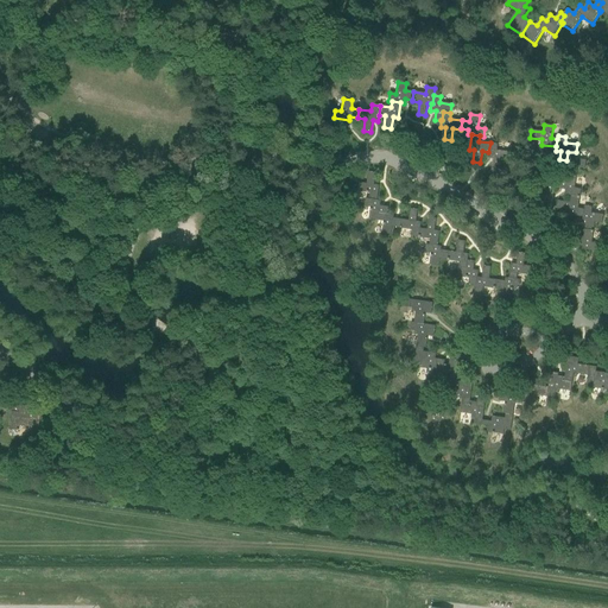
[(500,160),(508,162),(510,152),(498,151),(498,144),(491,143),(488,152),(488,158),(493,159),(492,171),(499,172),(500,160)]
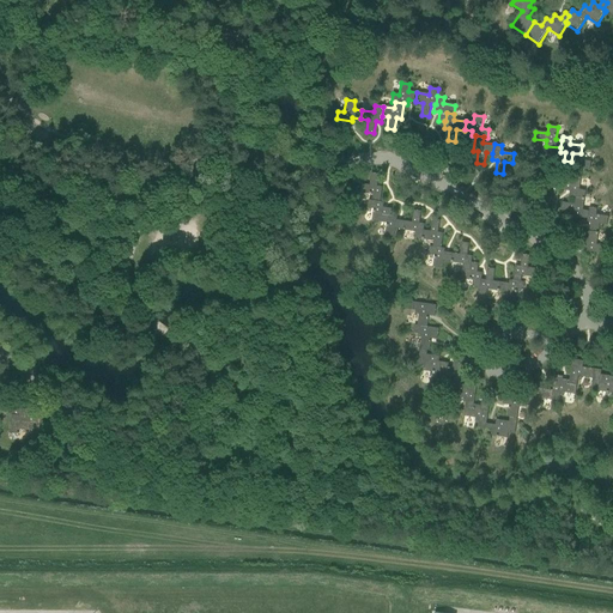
[(580,161),(581,153),(572,153),(571,162),(570,168),(575,169),(574,177),(581,178),(582,170),(590,171),(592,162),(580,161)]
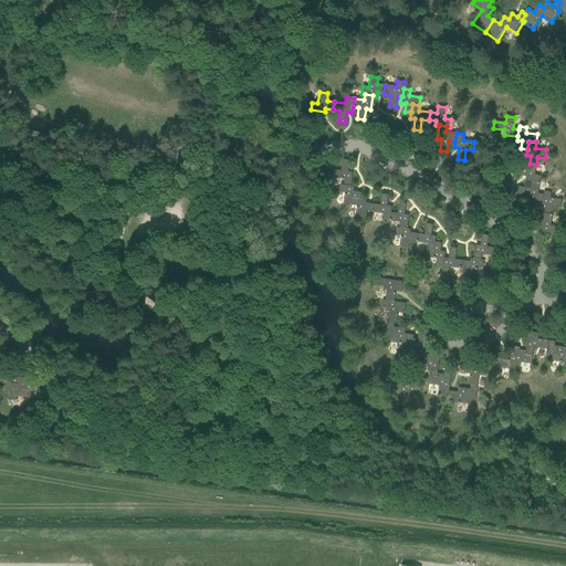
[(344,180),(344,186),(352,187),(353,173),(348,173),(350,161),(343,160),(342,171),(334,170),(333,179),(344,180)]
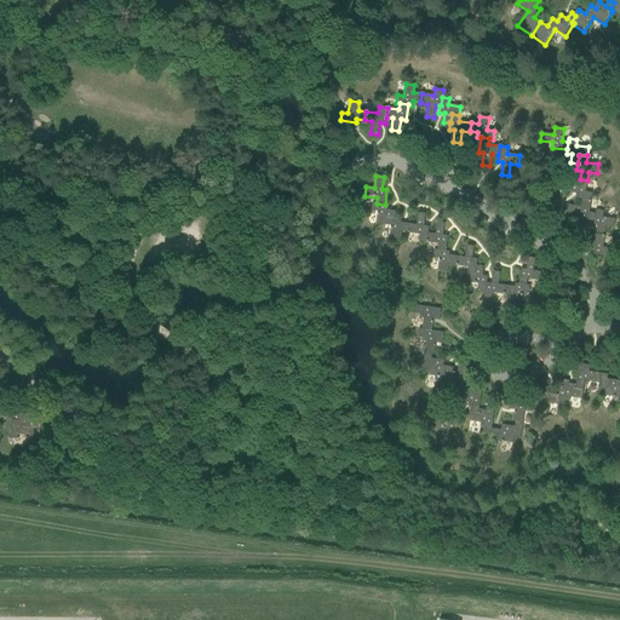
[(586,193),(587,181),(580,179),(579,179),(578,187),(566,185),(564,193),(577,194),(575,200),(583,200),(591,201),(592,194),(586,193)]
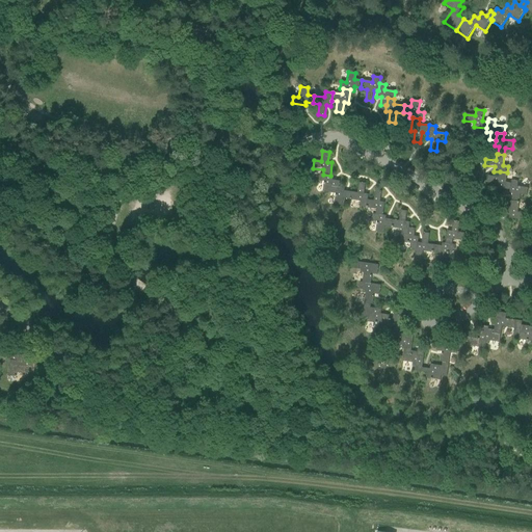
[(506,183),(507,173),(500,171),(499,178),(488,177),(487,183),(498,184),(497,188),(510,190),(511,184),(506,183)]
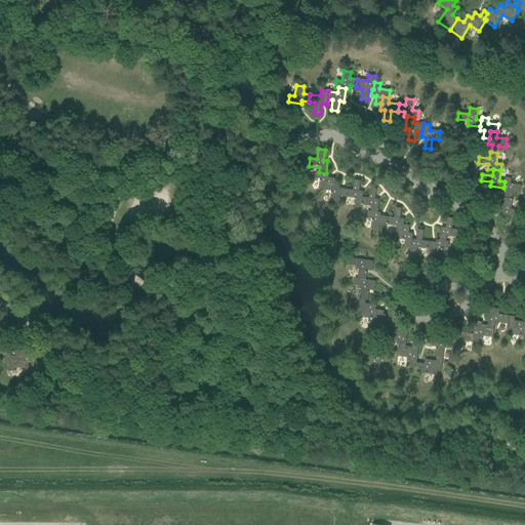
[(326,173),(319,172),(316,171),(315,178),(320,179),(319,190),(326,191),(327,184),(334,185),(335,178),(328,177),(329,173),(326,173)]
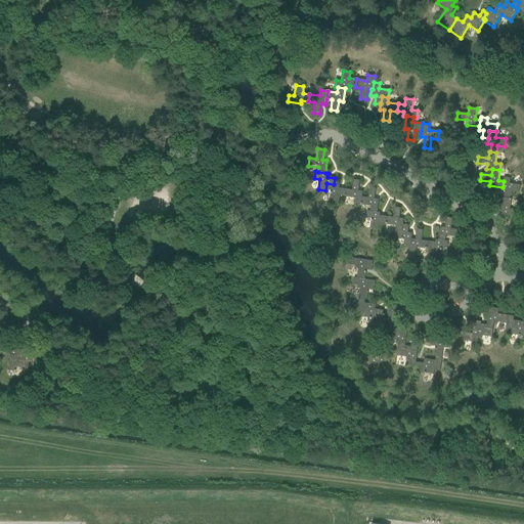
[(507,191),(506,199),(512,199),(513,192),(519,193),(520,185),(510,184),(511,179),(504,178),(504,181),(503,187),(501,190),(507,191)]
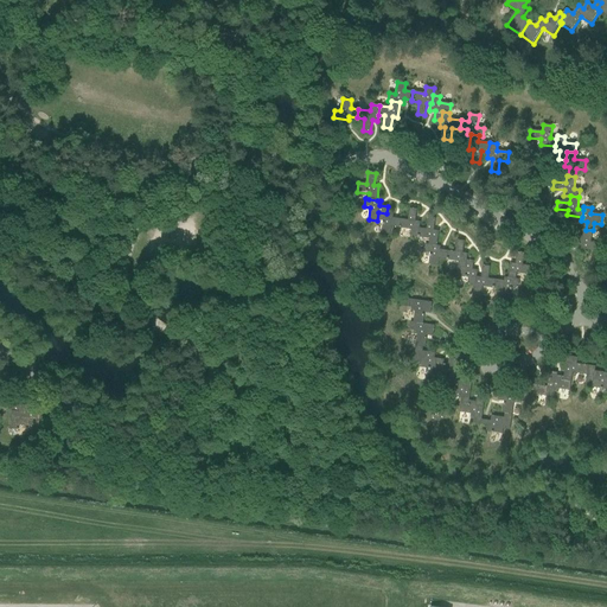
[(419,237),(420,229),(421,222),(415,222),(417,210),(410,209),(408,221),(401,219),(401,221),(400,229),(411,230),(410,236),(419,237)]
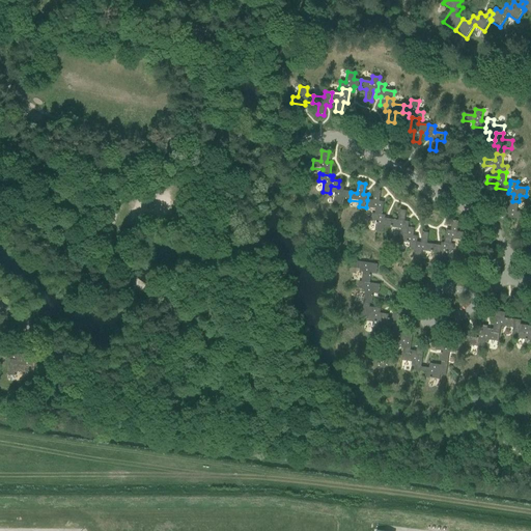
[(342,199),(350,200),(351,193),(343,192),(344,188),(338,187),(331,186),(330,193),(335,194),(334,204),(341,205),(342,199)]
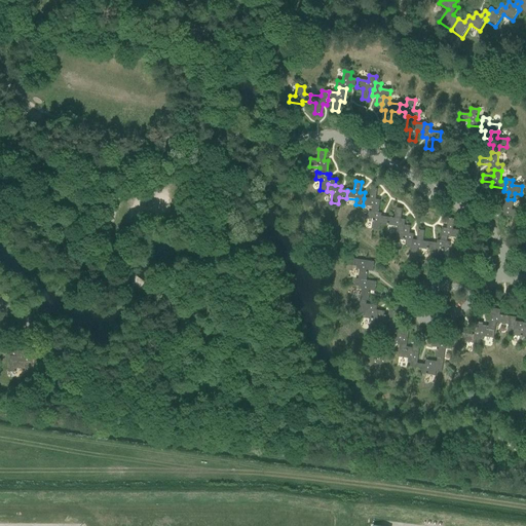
[(370,198),(364,198),(363,205),(372,208),(372,212),(378,213),(380,200),(376,199),(377,189),(371,188),(370,198)]
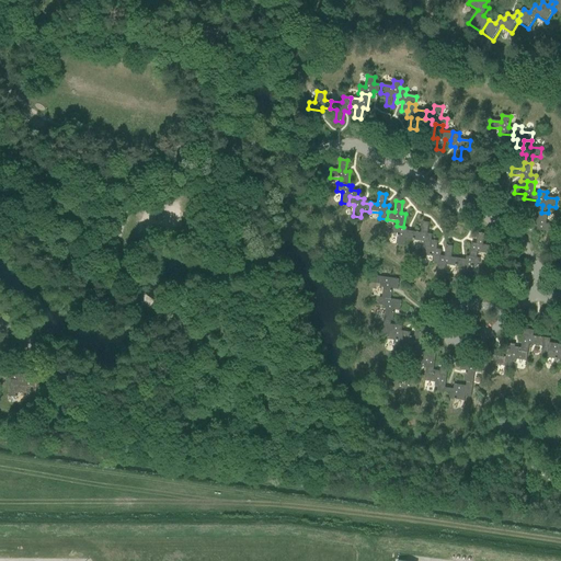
[(537,230),(551,232),(552,225),(546,224),(548,213),(541,213),(539,212),(538,219),(527,217),(526,224),(537,226),(537,230)]
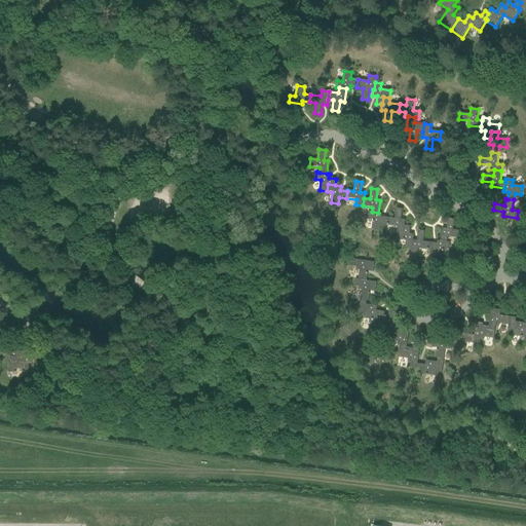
[(398,227),(397,232),(403,233),(404,225),(405,225),(406,220),(401,220),(403,210),(397,209),(395,219),(388,218),(388,219),(387,225),(398,227)]
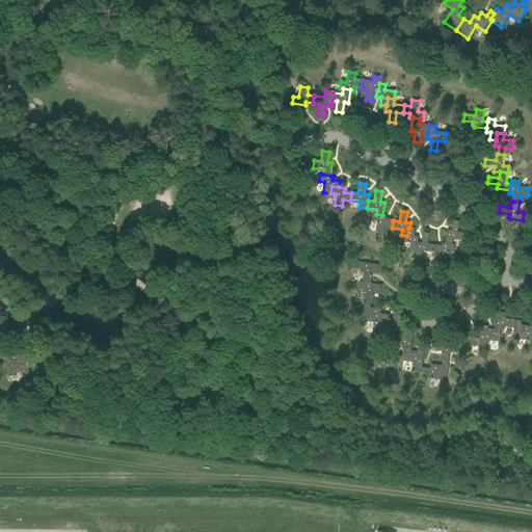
[(384,227),(392,228),(393,221),(386,220),(387,216),(382,215),(376,214),(373,214),(372,221),(377,222),(376,233),(383,234),(384,227)]
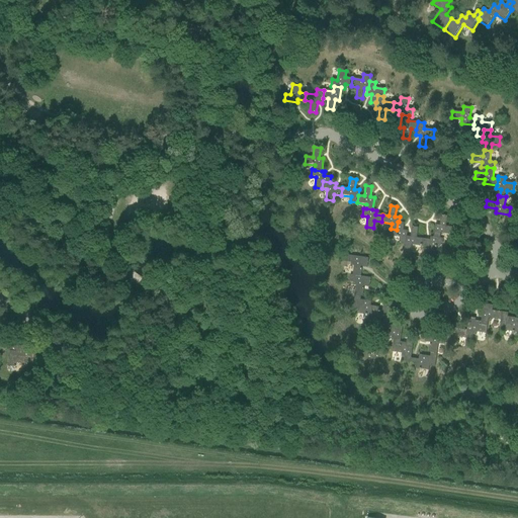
[(435,225),(434,238),(440,238),(441,234),(451,235),(452,228),(446,227),(447,217),(441,216),(440,226),(435,225)]
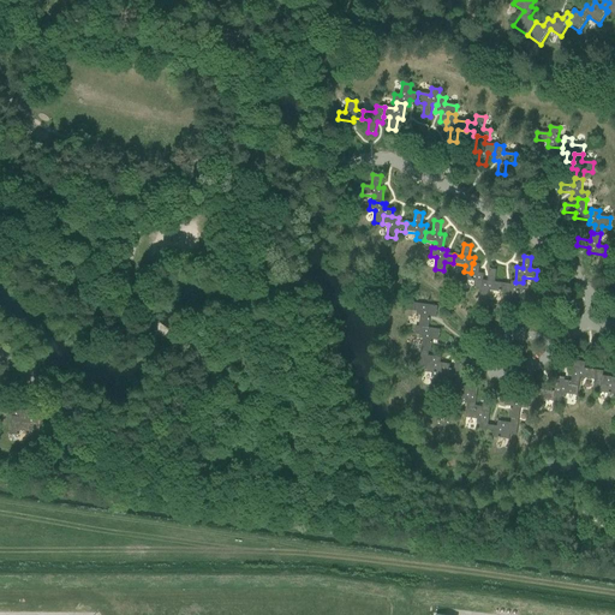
[(481,264),(473,263),(472,263),(471,273),(464,272),(463,280),(475,282),(473,288),(482,290),(483,281),(484,274),(479,273),(481,264)]
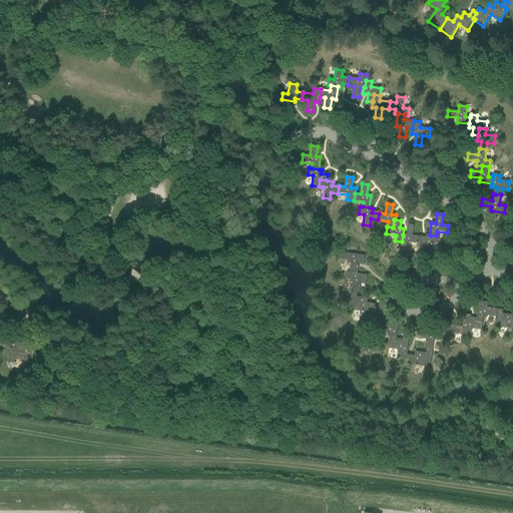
[(407,234),(403,234),(402,241),(401,247),(408,248),(408,242),(418,244),(419,237),(419,236),(413,235),(415,225),(408,224),(407,234)]
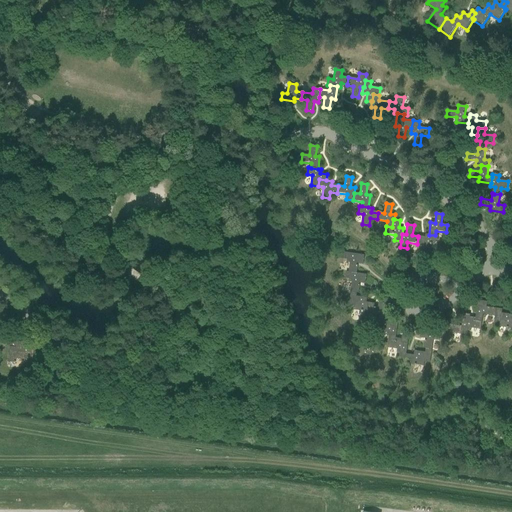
[(438,236),(435,235),(429,235),(425,234),(425,238),(418,237),(417,244),(424,245),(423,251),(431,252),(432,242),(437,243),(438,236)]
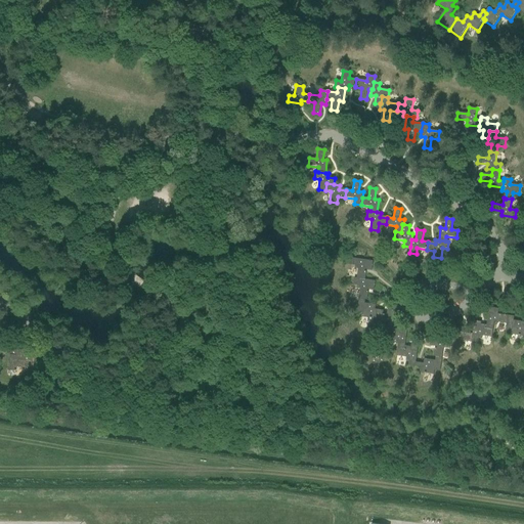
[(358,270),(357,278),(365,280),(366,270),(372,271),(374,262),(352,259),(351,265),(355,266),(355,269),(358,270)]
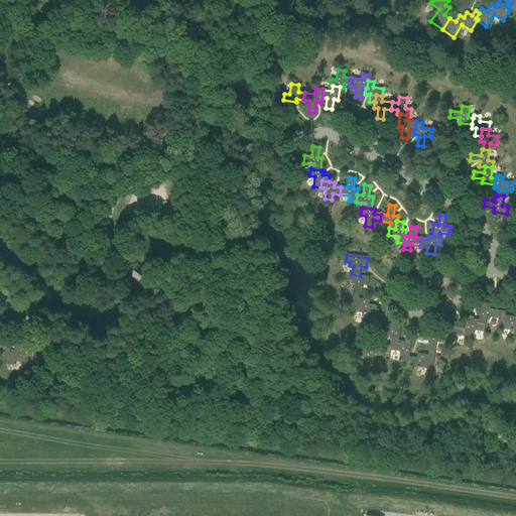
[(360,276),(352,274),(349,274),(348,281),(352,281),(352,285),(355,285),(354,294),(360,295),(362,295),(363,286),(369,286),(370,277),(360,276)]
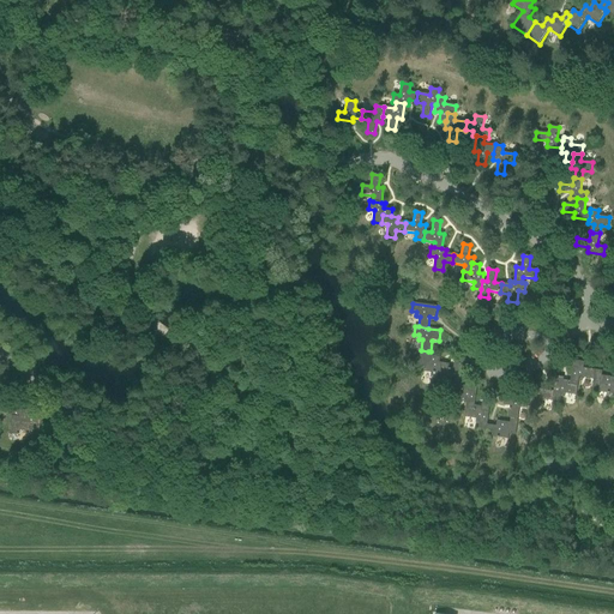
[(426,367),(425,372),(440,374),(441,367),(449,368),(450,365),(440,363),(441,357),(428,356),(428,351),(421,350),(419,367),(426,367)]
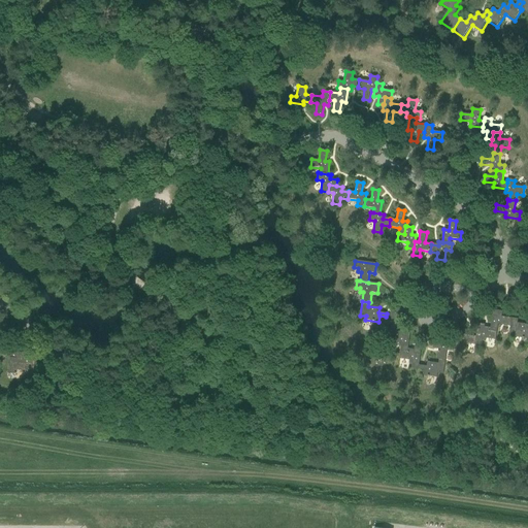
[(493,309),(491,327),(490,331),(497,332),(498,328),(501,329),(501,325),(510,326),(512,318),(502,317),(503,311),(493,309)]
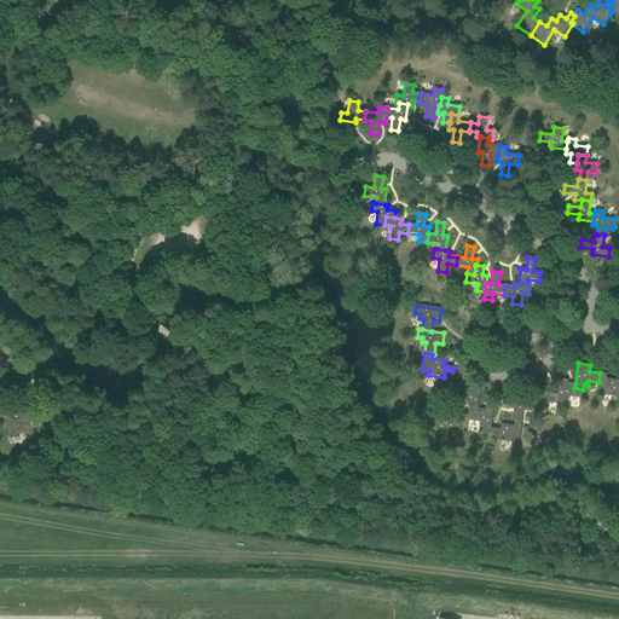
[(458,387),(458,391),(466,392),(466,388),(467,388),(469,368),(458,366),(457,372),(452,371),(445,370),(444,377),(444,381),(455,382),(455,386),(458,387)]
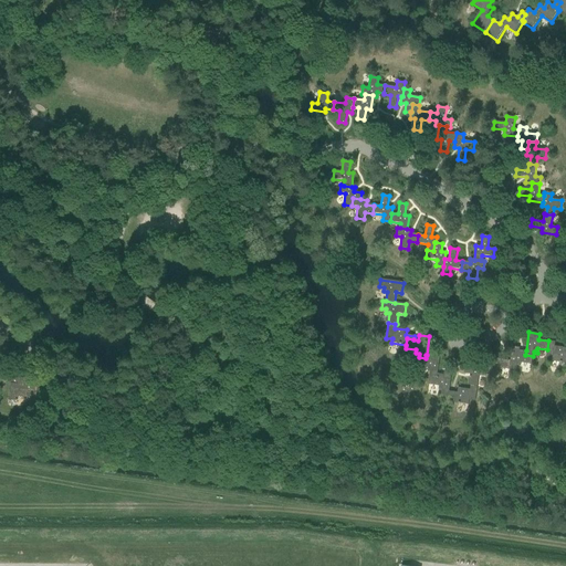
[(552,362),(565,363),(565,347),(555,346),(555,342),(548,341),(547,349),(546,356),(553,357),(552,362)]
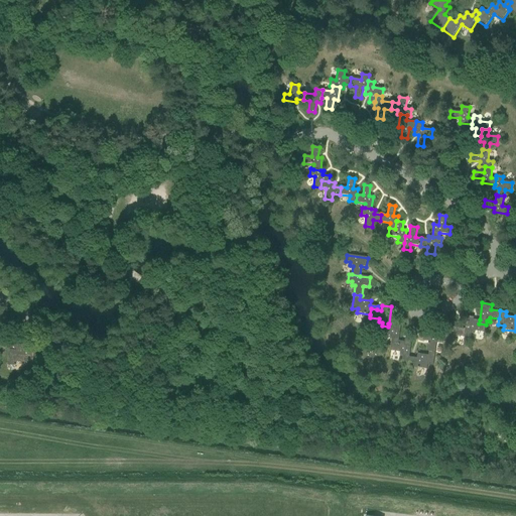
[(485,333),(486,325),(479,324),(480,319),(474,319),(474,317),(468,316),(466,329),(465,337),(471,338),(472,334),(475,335),(476,331),(485,333)]
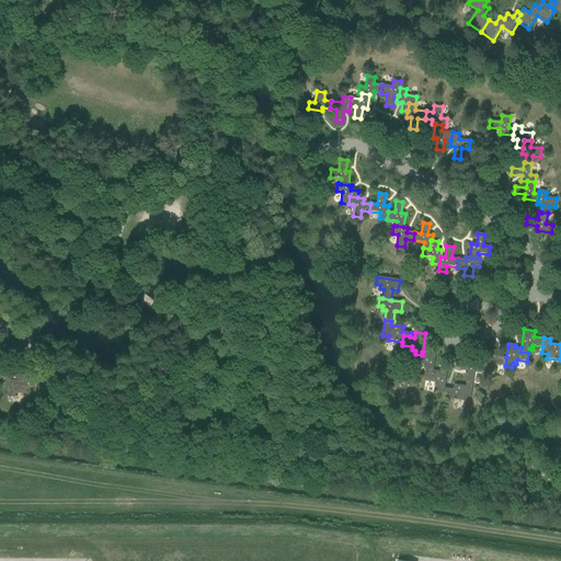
[(484,364),(483,370),(483,371),(491,373),(491,368),(494,369),(495,365),(505,366),(506,357),(495,356),(496,351),(487,350),(484,364)]
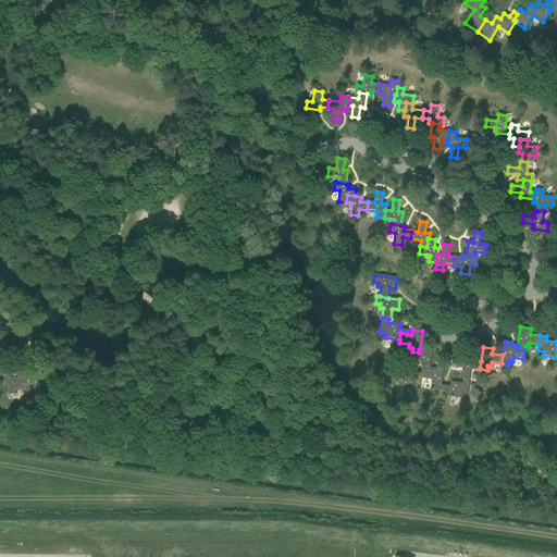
[(431,371),(431,368),(434,349),(426,348),(425,350),(420,349),(419,349),(419,353),(412,351),(410,360),(421,362),(420,366),(423,367),(423,371),(431,371)]
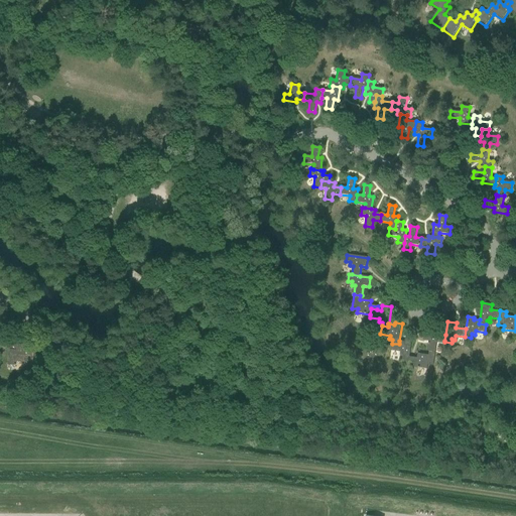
[(427,352),(429,352),(435,353),(437,344),(440,344),(441,341),(444,341),(445,335),(425,332),(423,341),(429,342),(427,352)]
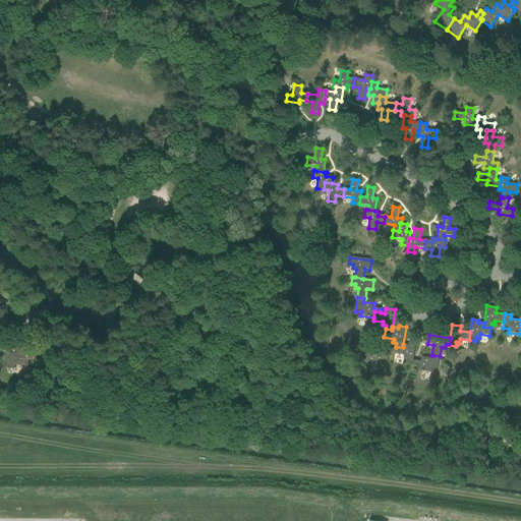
[(409,345),(403,344),(403,347),(396,347),(395,354),(404,355),(404,359),(407,359),(406,363),(413,364),(414,360),(416,344),(409,343),(409,345)]
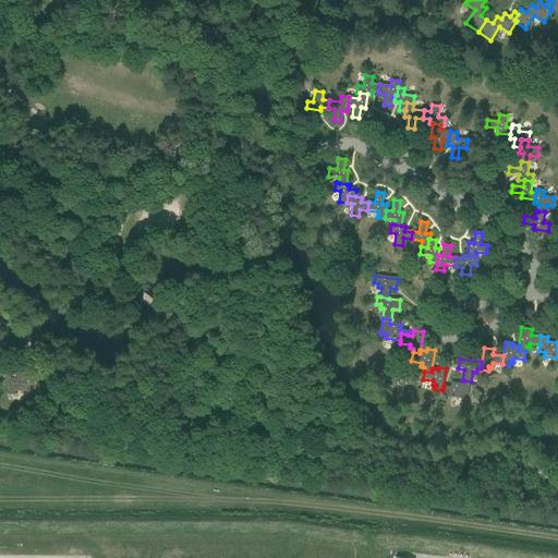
[(22,377),(17,376),(17,374),(11,373),(8,396),(17,397),(17,392),(26,393),(25,398),(35,399),(37,376),(22,374),(22,377)]
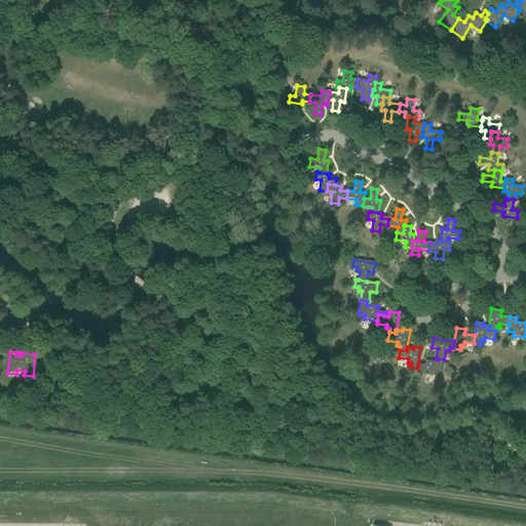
[(442,373),(444,360),(438,359),(437,362),(426,361),(425,365),(418,364),(417,368),(422,369),(421,374),(436,376),(437,372),(442,373)]
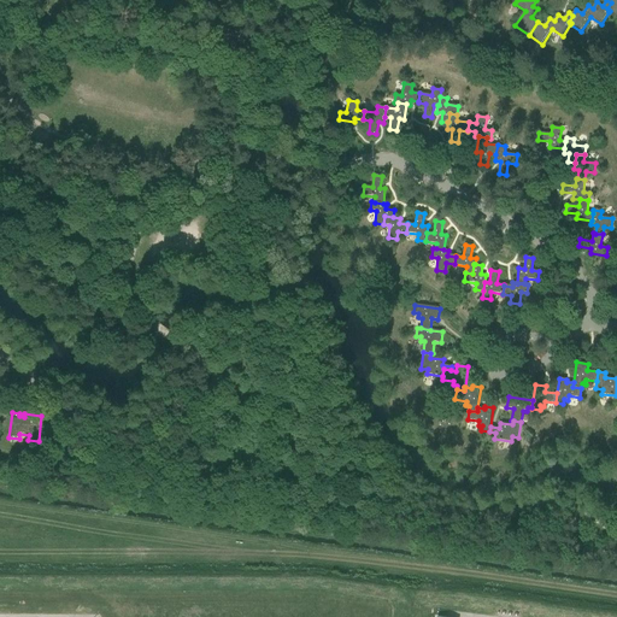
All buildings are outlined.
